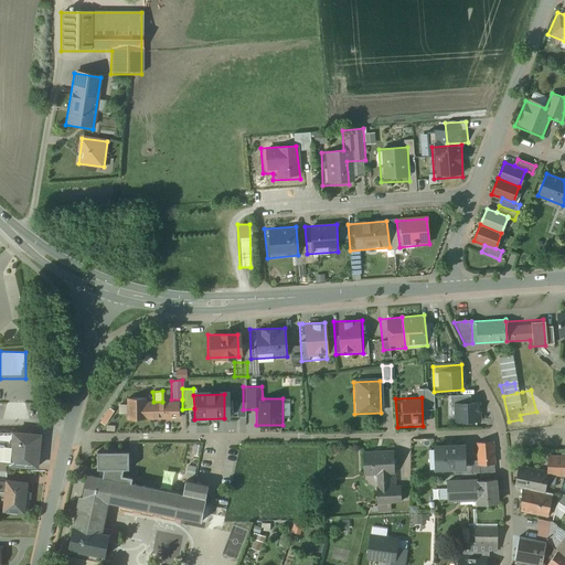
[(140,398),(125,398),(125,419),(176,418),(176,405),(140,405),(140,398)]
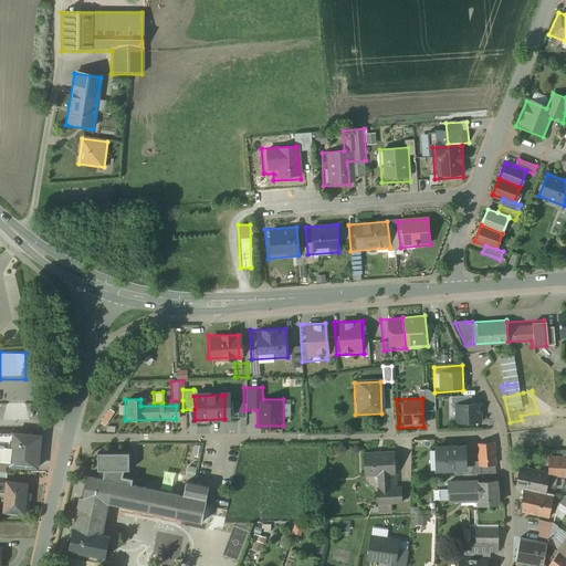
[(477,401),(450,402),(451,426),(478,426),(477,401)]
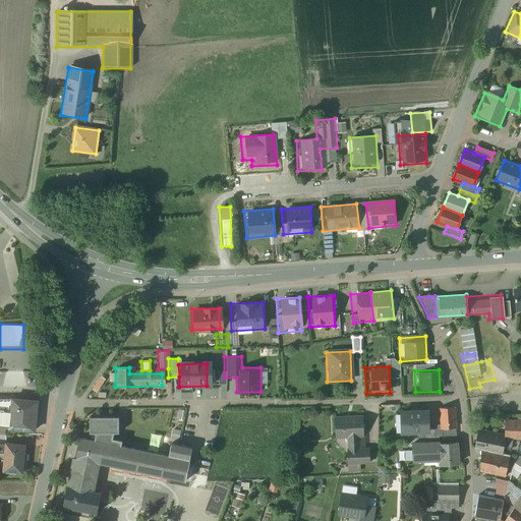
[(99,377),(91,390),(96,392),(103,380),(99,377)]
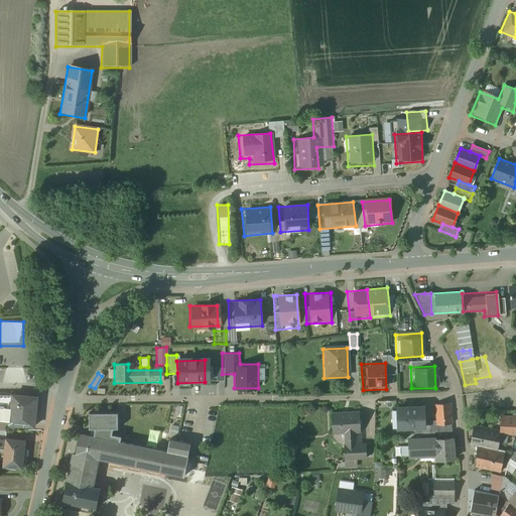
[(0,428),(32,429),(35,395),(0,395),(0,428)]
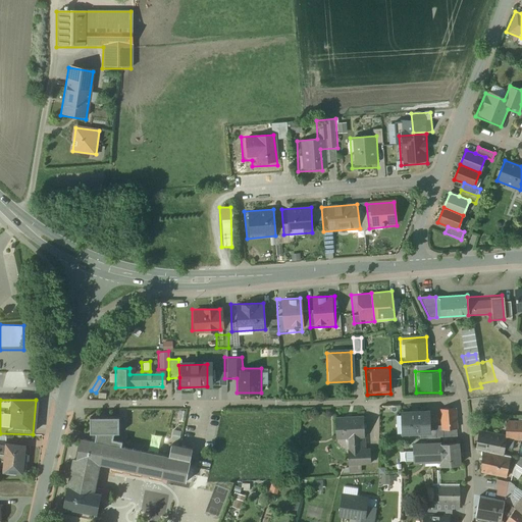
[(455,407),(437,408),(438,431),(457,430),(455,407)]
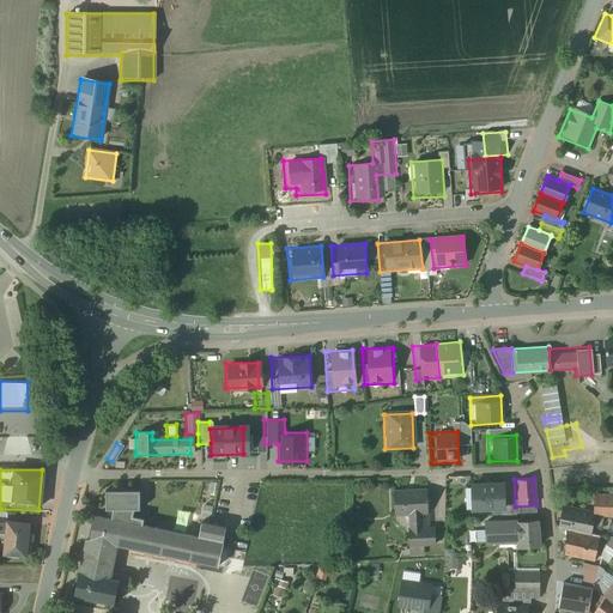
[(501,485),(468,486),(469,511),(502,510),(501,485)]
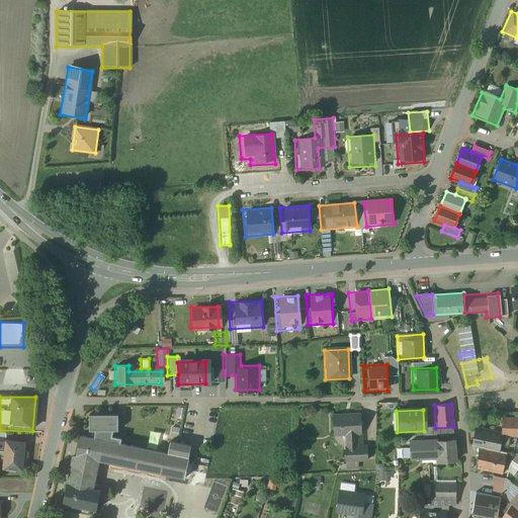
[(362,413),(329,414),(330,440),(341,439),(342,467),(367,466),(367,449),(357,449),(356,440),(362,439),(362,413)]
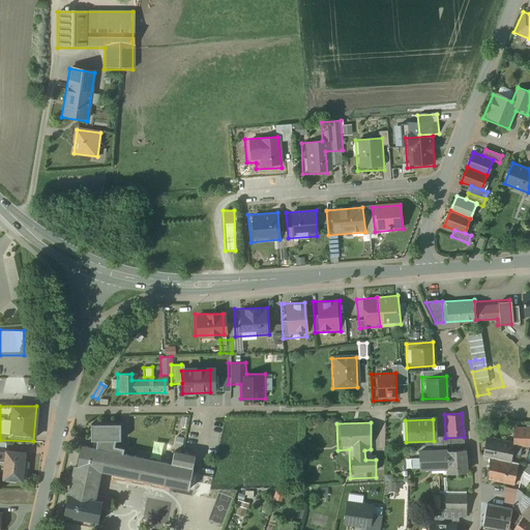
[(120,450),(121,447),(111,446),(114,439),(118,438),(118,423),(89,423),(89,439),(94,439),(92,448),(190,469),(194,453),(171,450),(169,461),(120,450)]
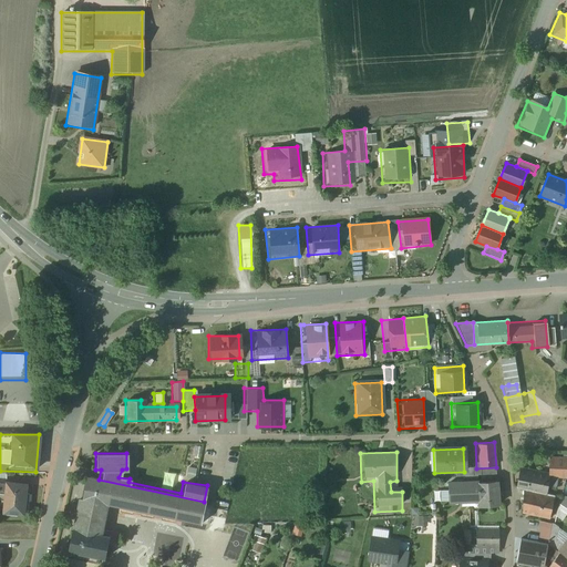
[(548,474),(518,468),(514,490),(545,494),(548,474)]
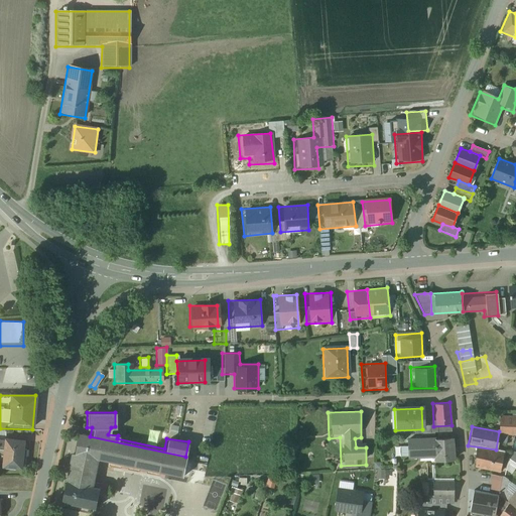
[(90,436),(74,432),(59,502),(91,509),(95,487),(89,486),(95,462),(179,479),(185,457),(90,436)]
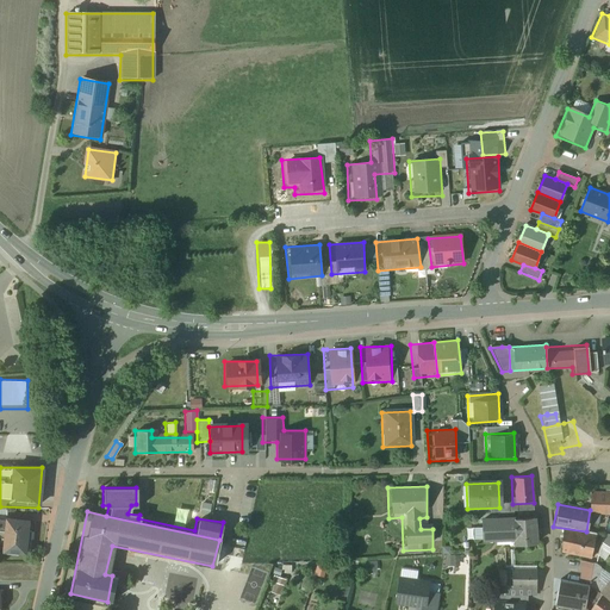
[(511,515),(475,517),(477,546),(509,543),(509,546),(536,545),(534,518),(512,520),(511,515)]
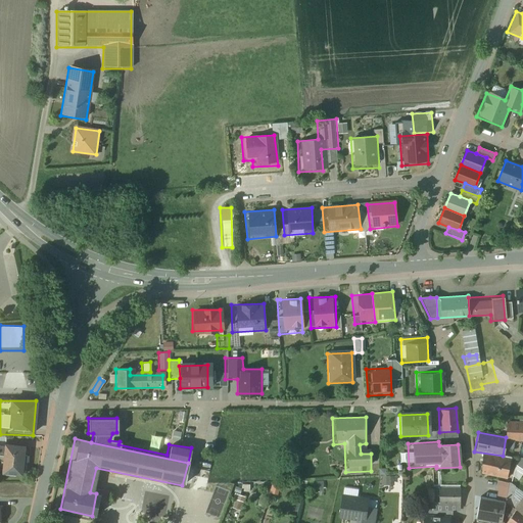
[(25,446),(2,445),(0,466),(0,474),(22,476),(25,446)]
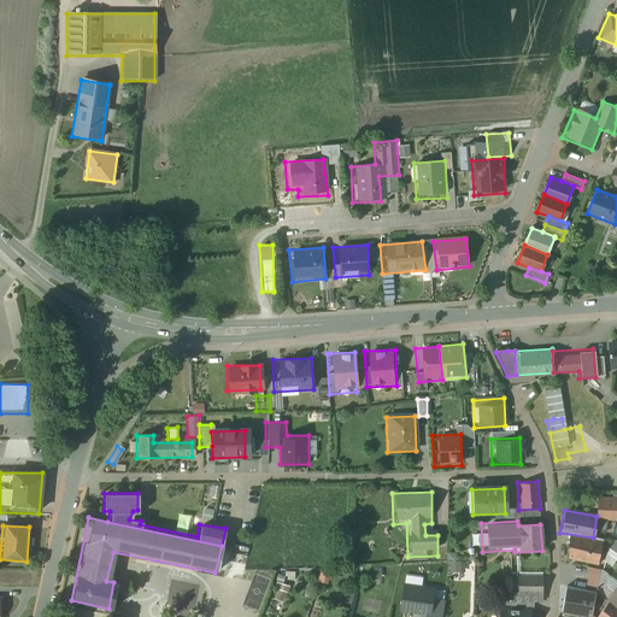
[(600,541),(568,536),(564,562),(597,568),(600,541)]
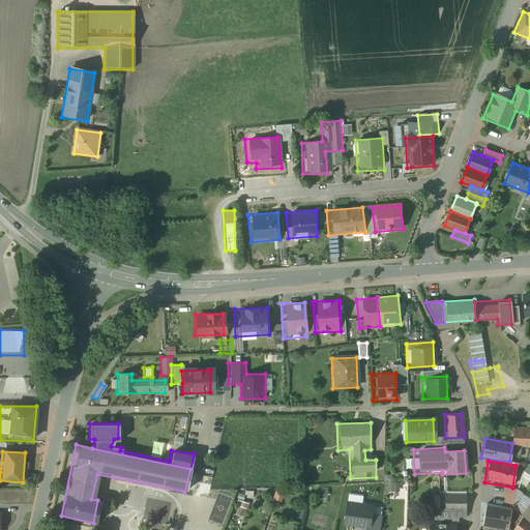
[(529,464),(523,463),(519,484),(528,486),(529,474),(529,464)]
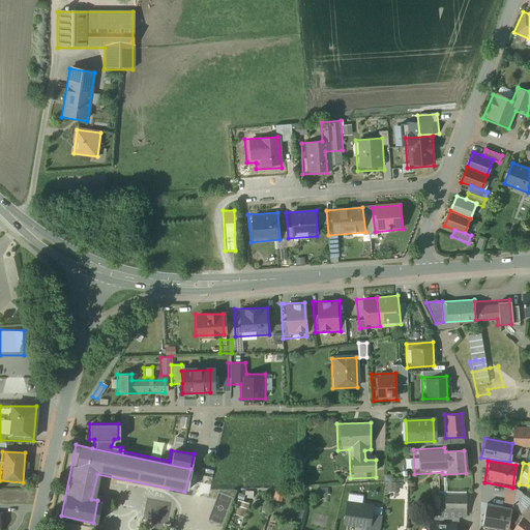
[(386,499),(405,499),(405,481),(386,481),(386,499)]
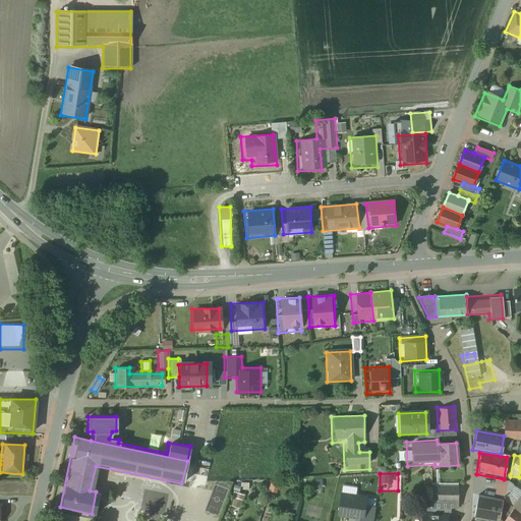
[(277,493),(280,480),(271,478),(268,490),(277,493)]
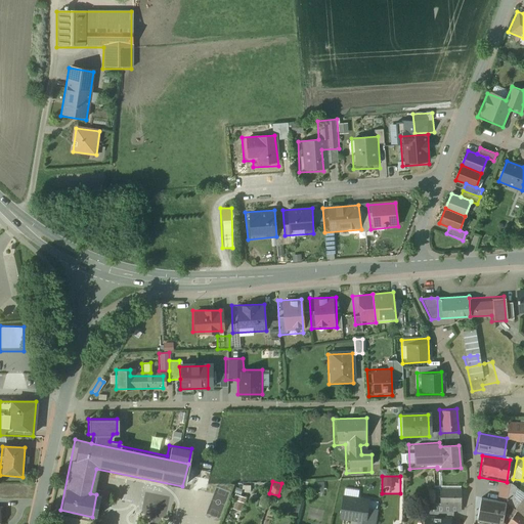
[(496,481),(495,498),(506,499),(508,482),(496,481)]
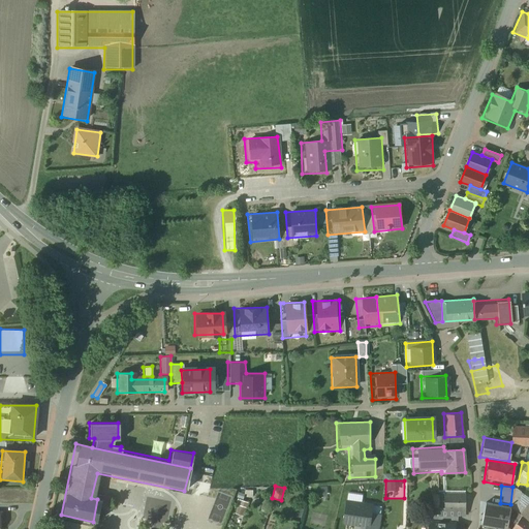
[(466,494),(439,494),(438,516),(443,516),(458,516),(465,516),(466,494)]
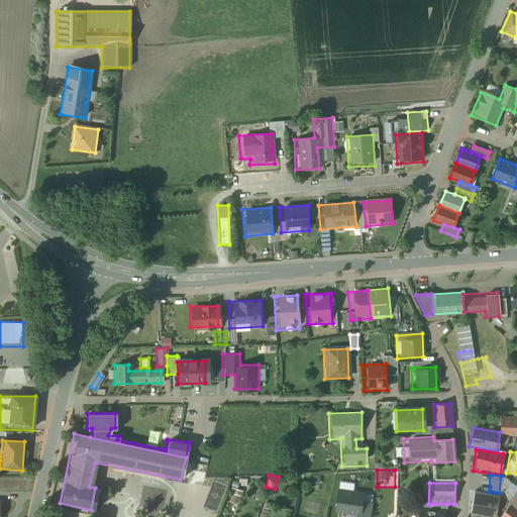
[(228,502),(238,504),(241,491),(231,489),(228,502)]
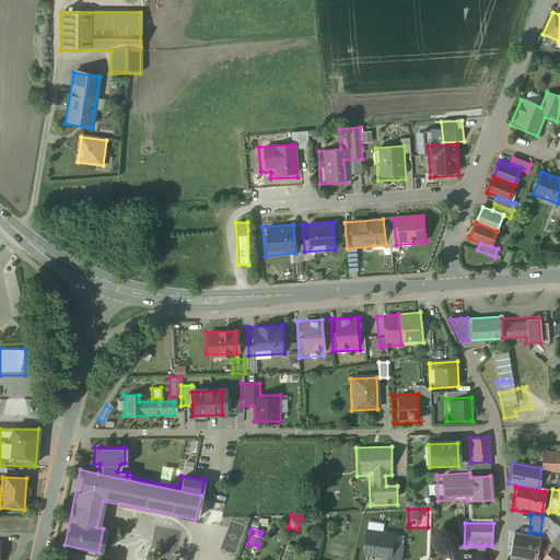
[(394,534),(368,531),(364,553),(391,557),(394,534)]
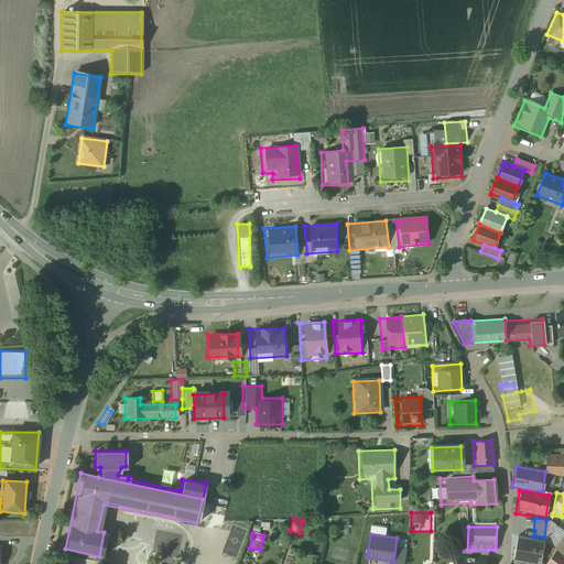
[(541,563),(545,541),(519,537),(514,560),(535,563),(534,563),(541,563)]
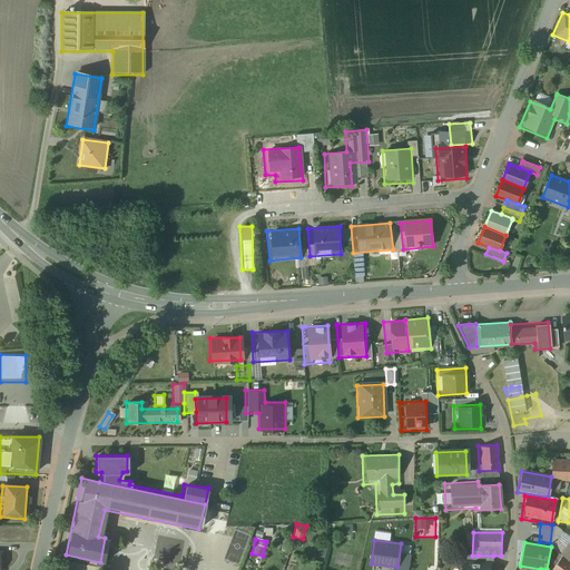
[(493,556),(478,556),(478,563),(490,564),(493,564),(493,556)]
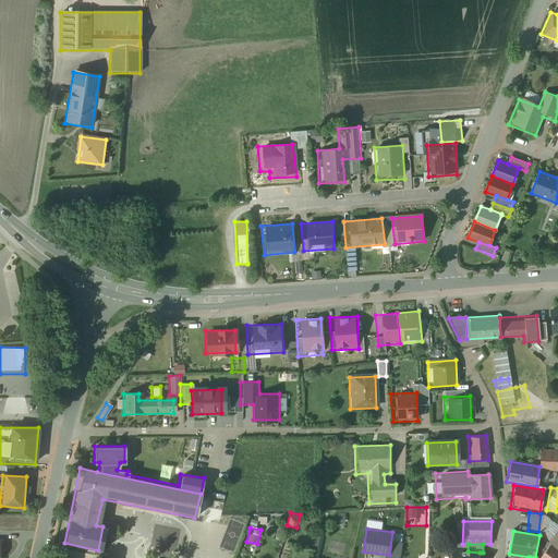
[(557,557),(557,548),(550,544),(540,557),(557,557)]
